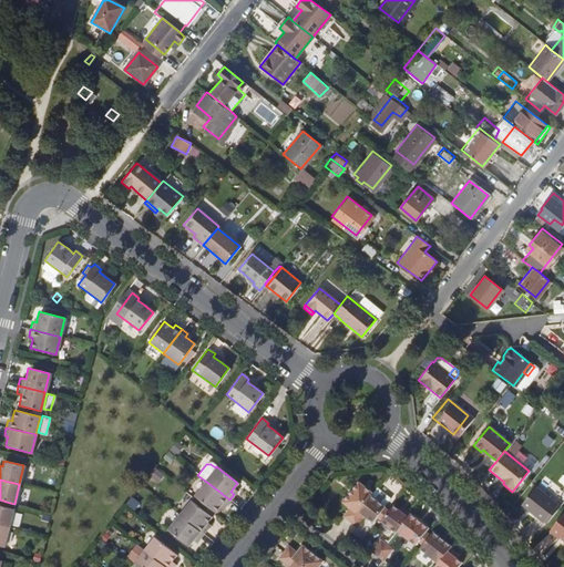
[(229,500),(205,481),(193,496),(201,502),(214,512),(218,506),(221,504),(224,506),(229,500)]
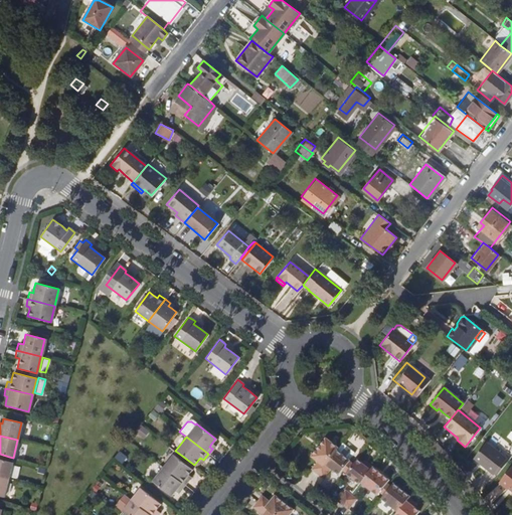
[(310,469),(316,474),(335,450),(337,447),(324,438),(310,456),(316,461),(310,469)]
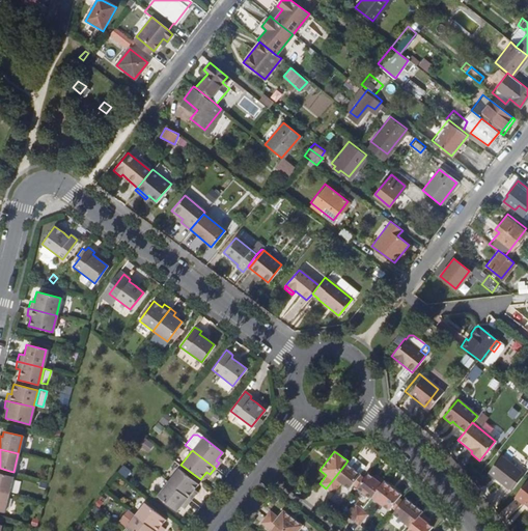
[(521,472),(500,455),(487,473),(507,490),(508,488),(520,473),(521,472)]
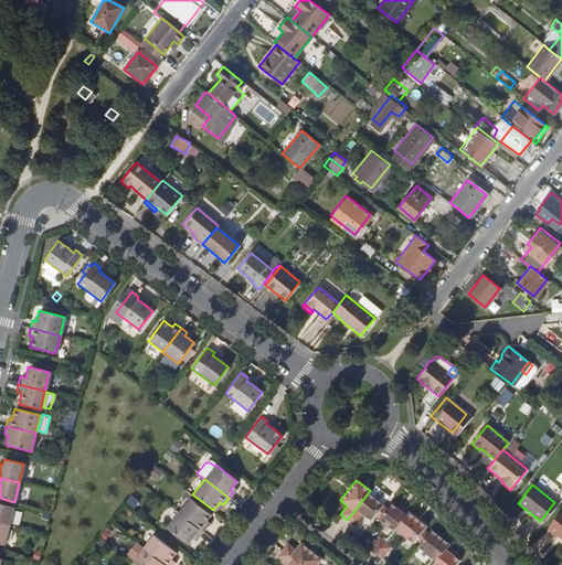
[(368,493),(347,520),(352,524),(361,513),(370,520),(374,515),(382,504),(368,493)]
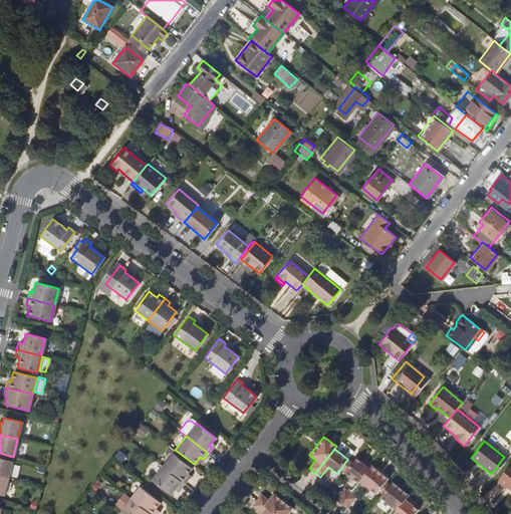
[(172,453),(162,467),(183,484),(188,479),(185,476),(187,474),(191,468),(179,459),(172,453)]
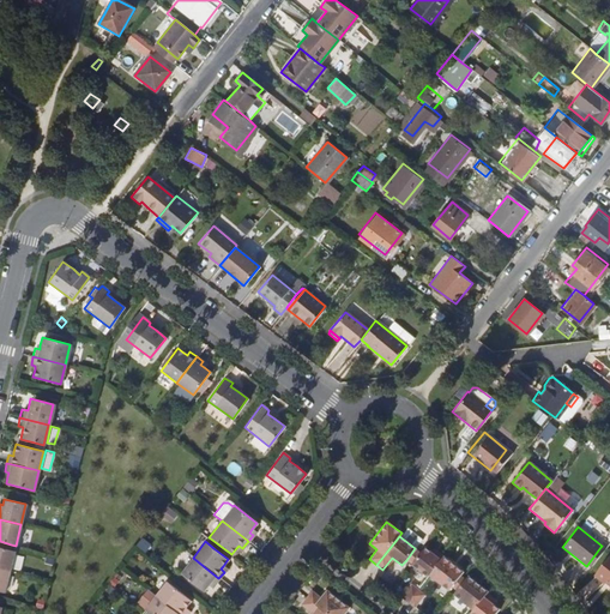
[(217,543),(216,546),(230,557),(231,554),(217,543)]
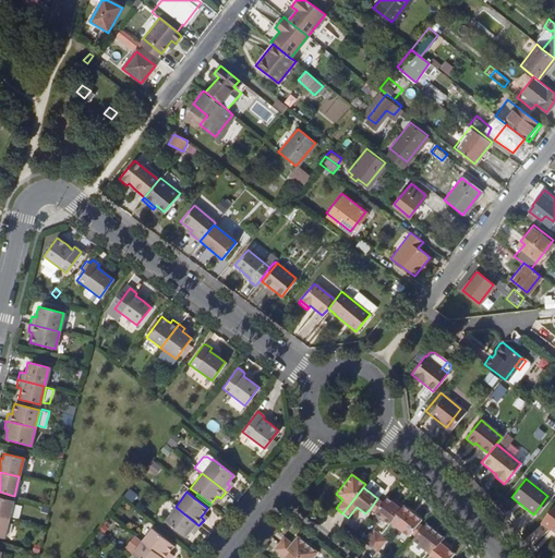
[(196,496),(194,498),(207,508),(209,506),(196,496)]
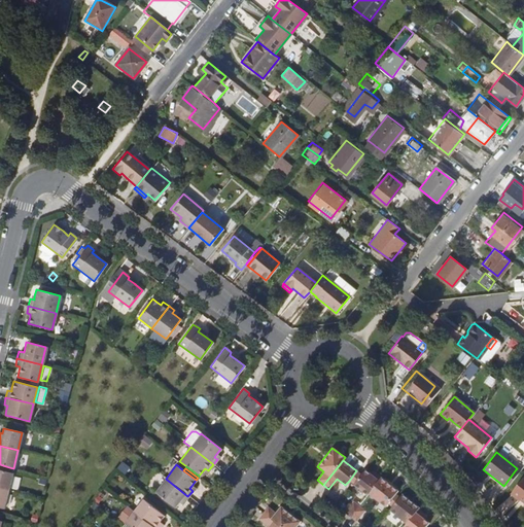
[(0,489),(7,491),(11,473),(8,472),(0,469),(0,489)]
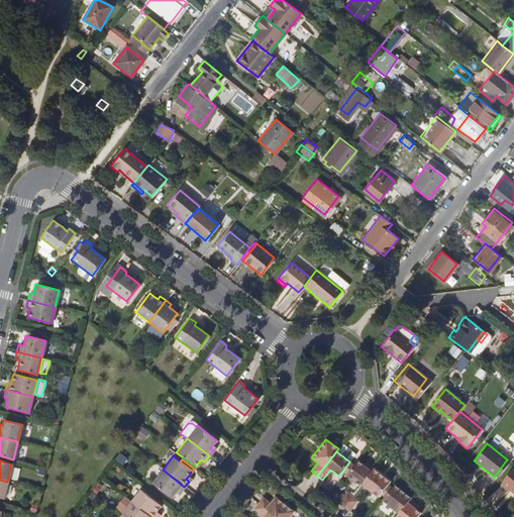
[(361,484),(373,468),(367,463),(365,467),(362,464),(357,460),(353,466),(346,475),(345,475),(358,485),(361,484)]
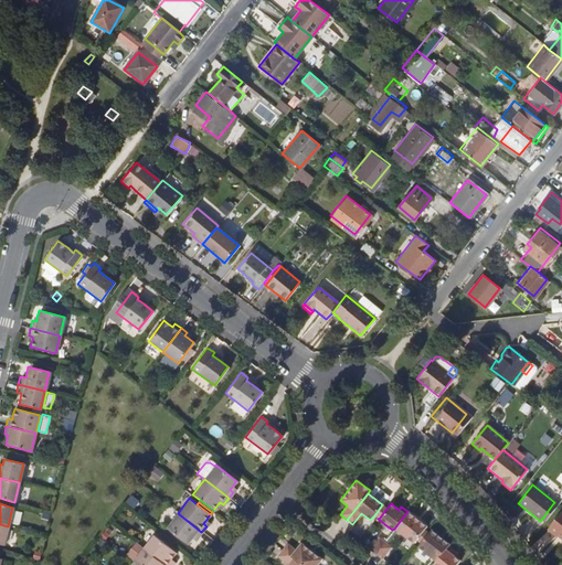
[(543,521),(555,505),(553,503),(541,520),(543,521)]
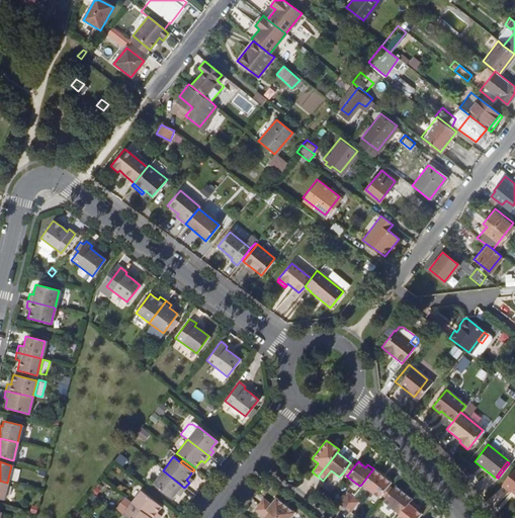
[(350,462),(343,472),(344,473),(352,464),(350,462)]
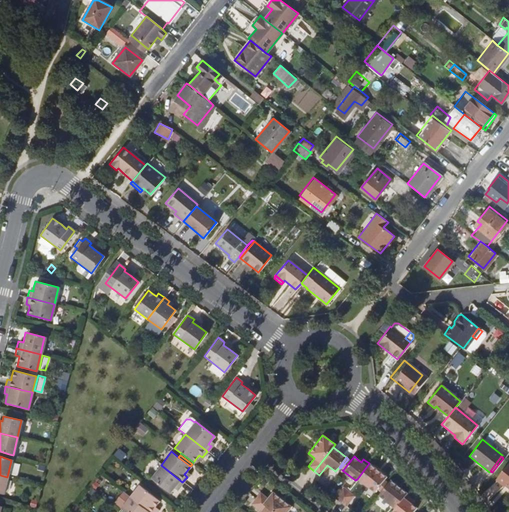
[(348,459),(340,468),(343,470),(350,461),(348,459)]
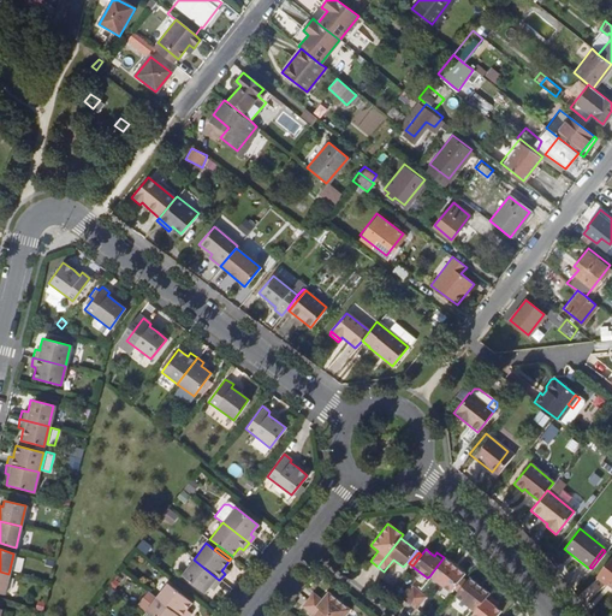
[(611,556),(594,576),(605,585),(606,584),(611,588),(611,556)]
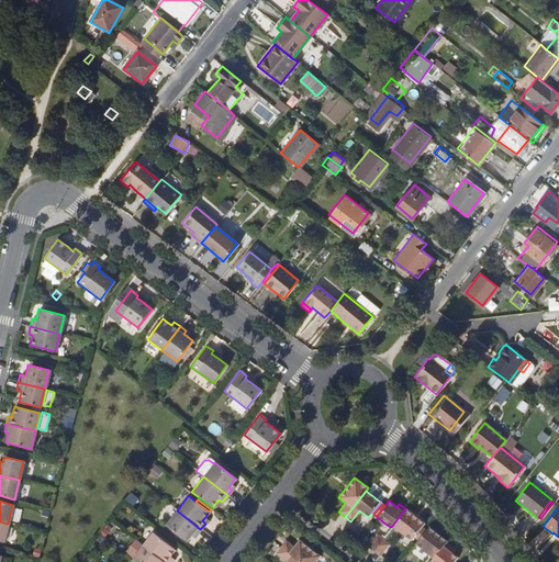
[(405,508),(392,526),(410,540),(412,537),(421,526),(423,523),(405,508)]
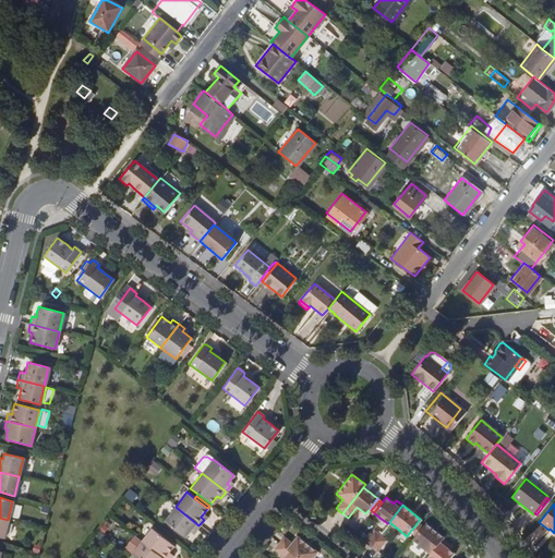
[(314,511),(306,506),(301,513),(308,519),(314,511)]
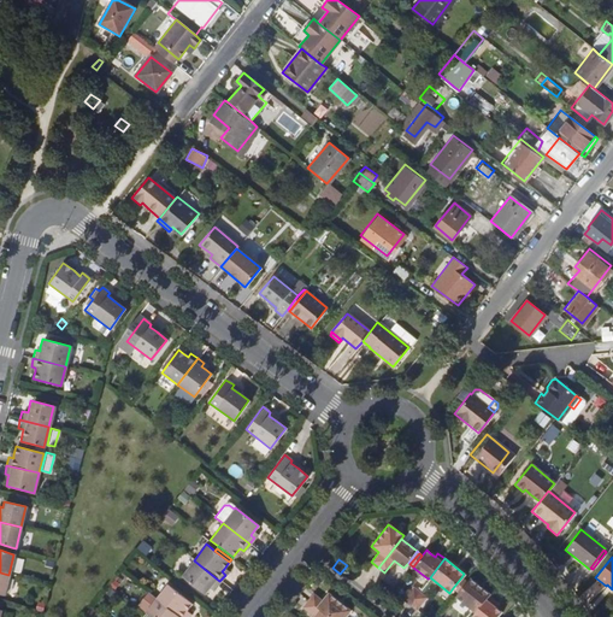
[(219,581),(194,560),(181,576),(204,594),(208,588),(211,585),(214,588),(219,581)]
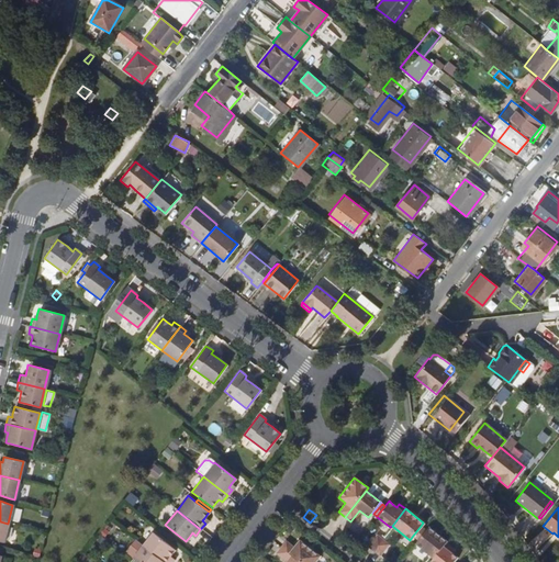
[(421,526),(412,537),(415,538),(423,528),(421,526)]
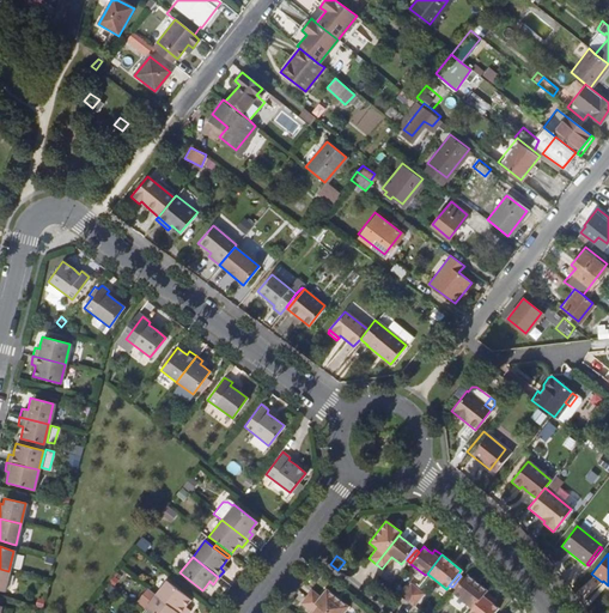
[(451,593),(472,608),(483,592),(486,590),(466,575),(463,578),(455,589),(451,593)]
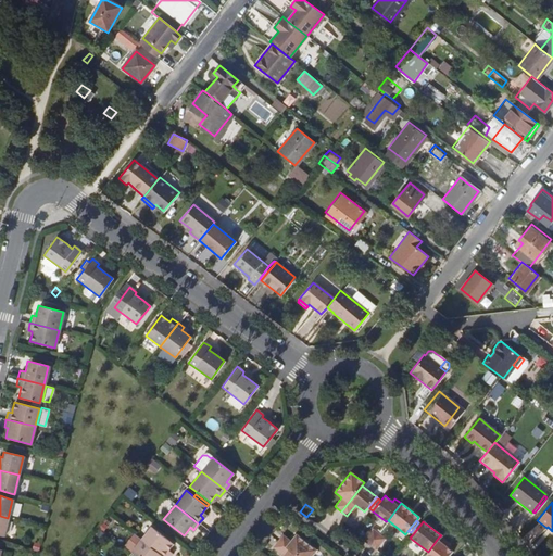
[(420,525),(418,522),(411,532),(413,534),(420,525)]
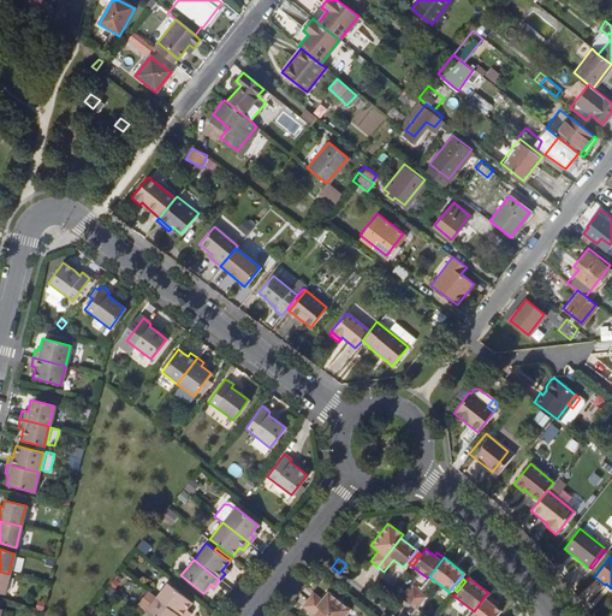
[(166,584),(155,597),(178,615),(186,615),(190,614),(185,610),(191,603),(166,584)]
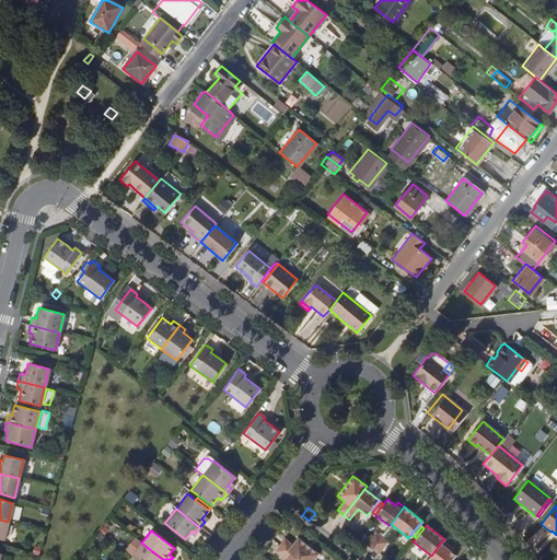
[(374,532),(364,544),(371,548),(380,537),(374,532)]
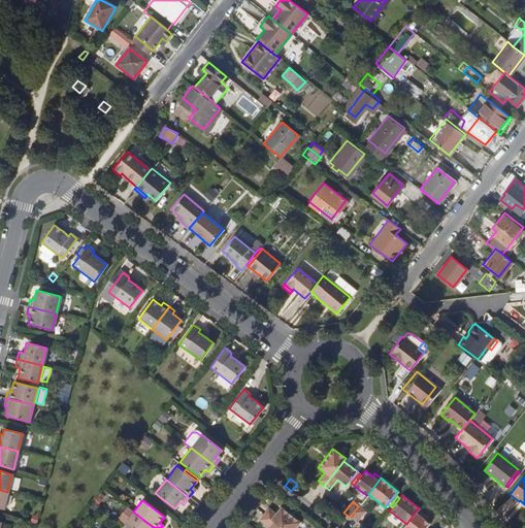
[(127,506),(118,517),(123,521),(132,510),(127,506)]
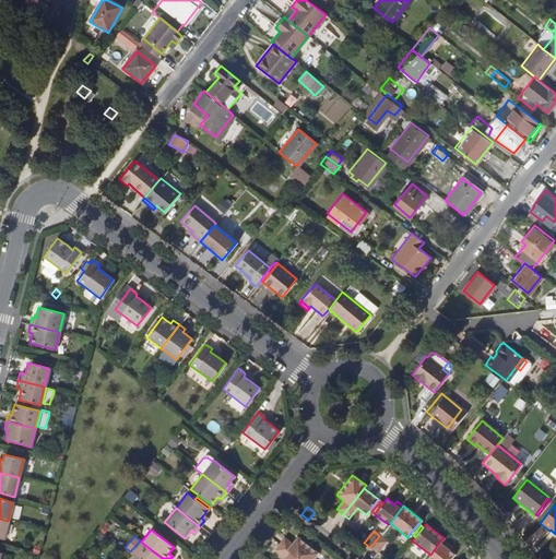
[(370,547),(376,552),(386,540),(379,536),(370,547)]
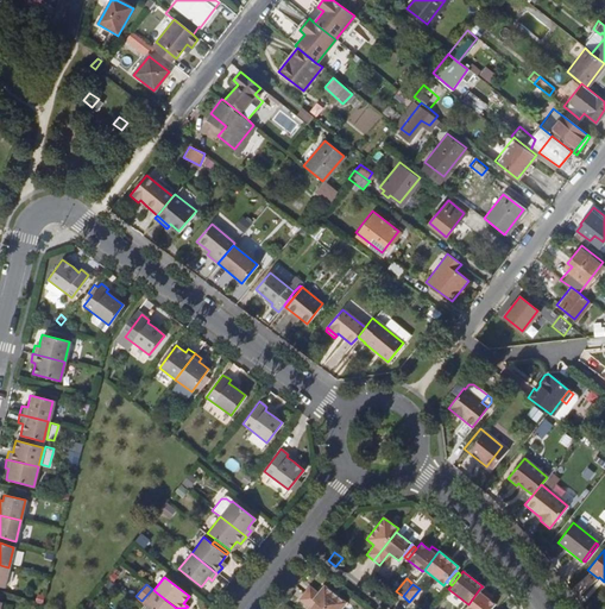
[(308,585),(302,592),(323,608),(339,608),(345,602),(323,585),(317,592),(308,585)]
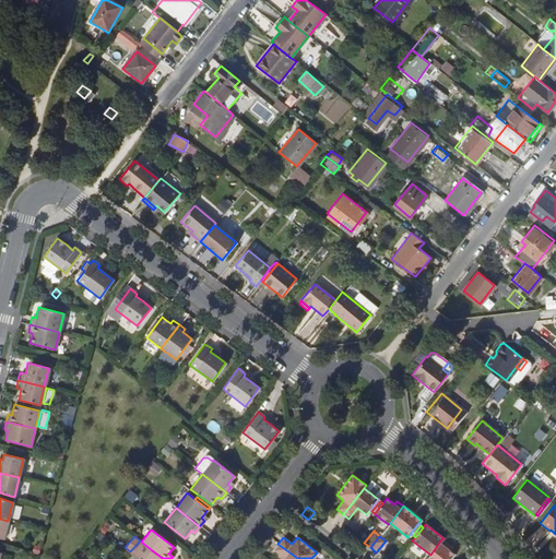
[(430,555),(427,558),(449,558),(453,555),(449,550),(446,548),(448,545),(441,539),(430,555)]
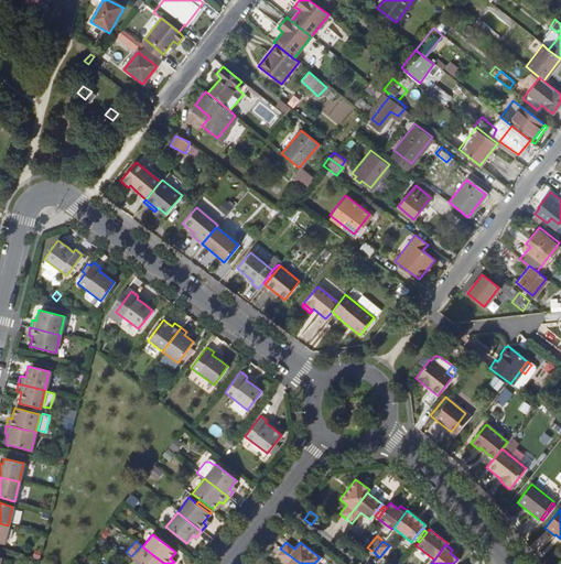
[(163,563),(142,546),(132,560),(137,563),(163,563)]
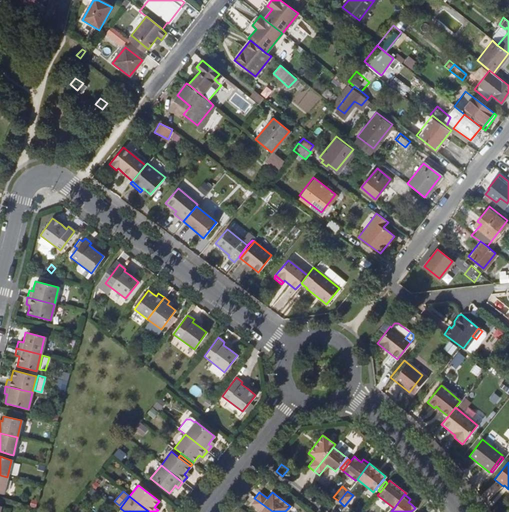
[(272,511),(254,498),(250,504),(260,511),(259,511),(272,511)]
